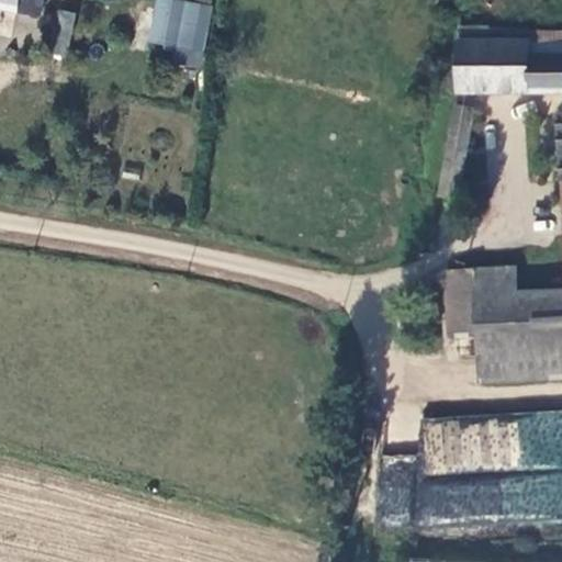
[(0,0),(0,10),(41,20),(45,0),(0,0)]
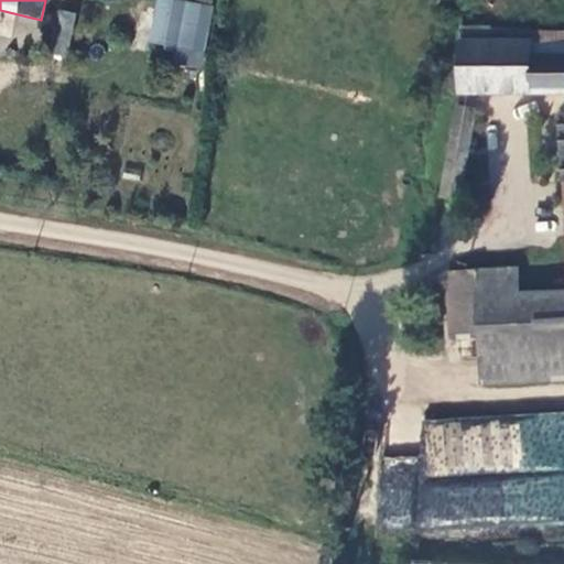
[(218,7),(187,0),(163,0),(155,40),(208,51),(218,7)]
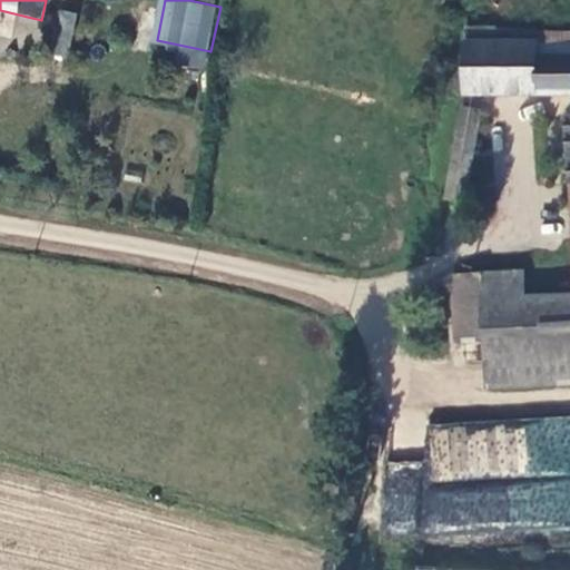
[(69,56),(76,12),(53,9),(47,52),(69,56)]
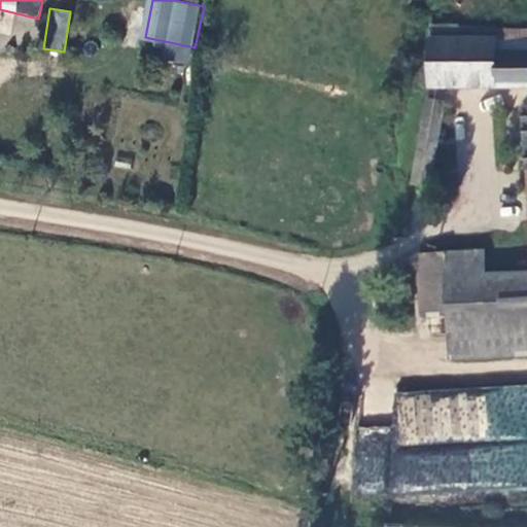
[(425,25),(425,88),(526,88),(526,32),(455,32),(455,25),(425,25)]
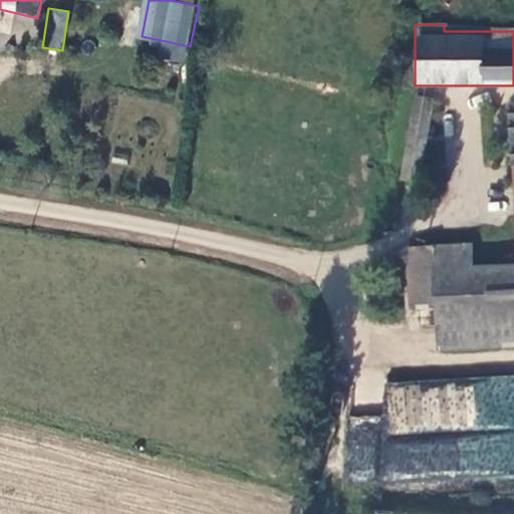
[(438,315),(442,358),(513,354),(513,270),(472,272),(471,252),(408,255),(412,314),(438,315)]
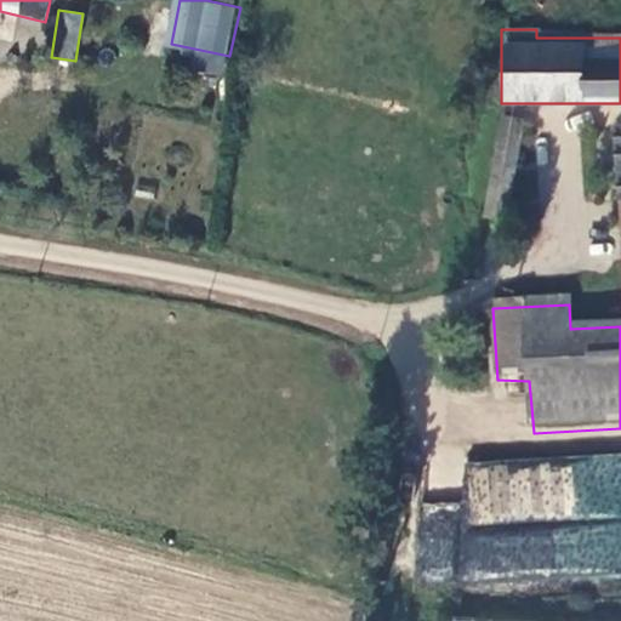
[(620,456),(466,459),(466,502),(419,502),(420,577),(620,575),(620,456)]
